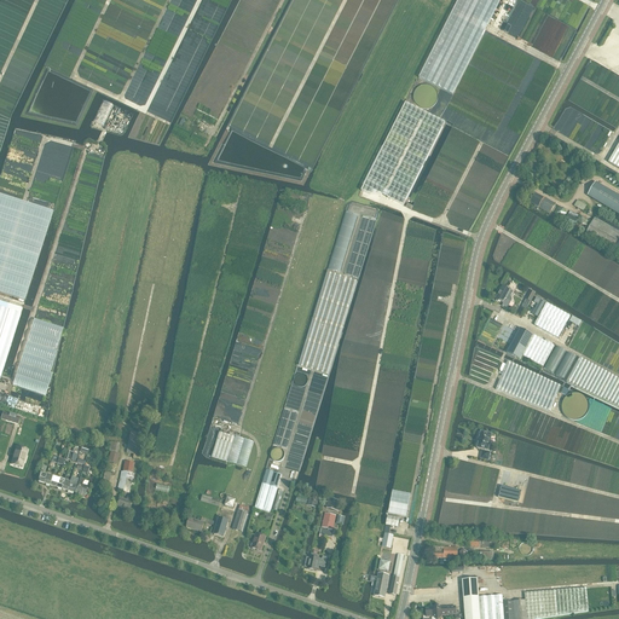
[(458,0),(418,79),(452,96),(501,0),(458,0)]
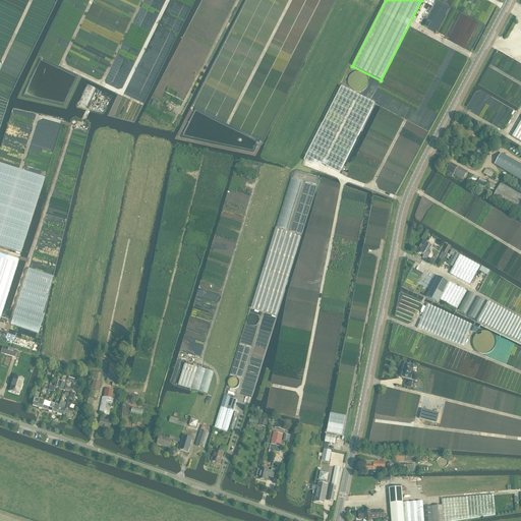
[(341,88),(304,161),(305,162),(312,164),(321,164),(339,173),(374,104),(341,88)]
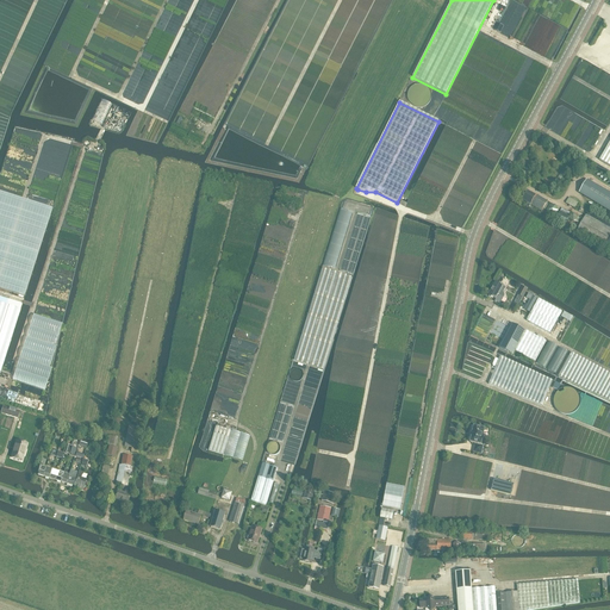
[(609,166),(609,142),(599,161),(609,166)]
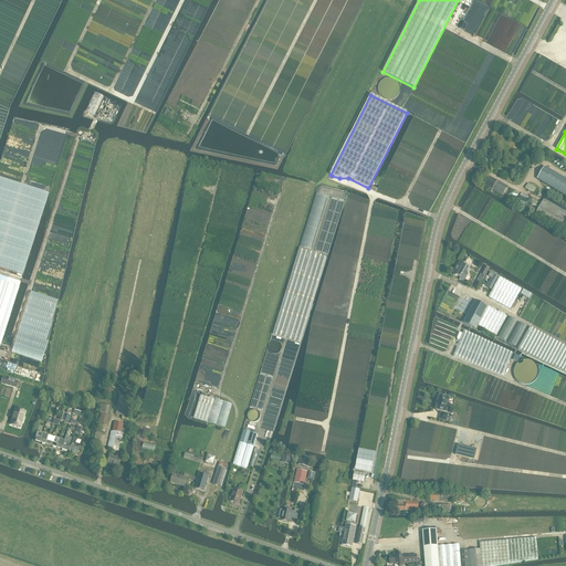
[(565,180),(544,168),(538,178),(565,195),(565,180)]
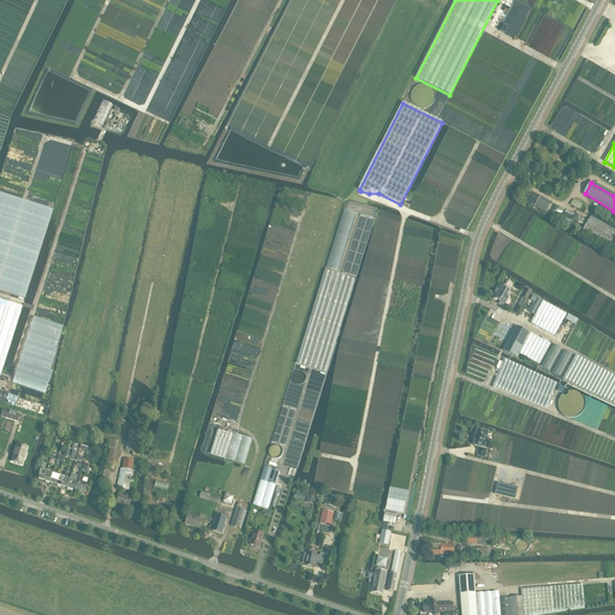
[(530,208),(533,209),(535,207),(538,209),(547,213),(548,210),(551,212),(551,215),(554,219),(560,219),(563,213),(560,208),(554,208),(550,206),(551,203),(541,196),(539,197),(531,192),(526,202),(532,204),(530,208)]
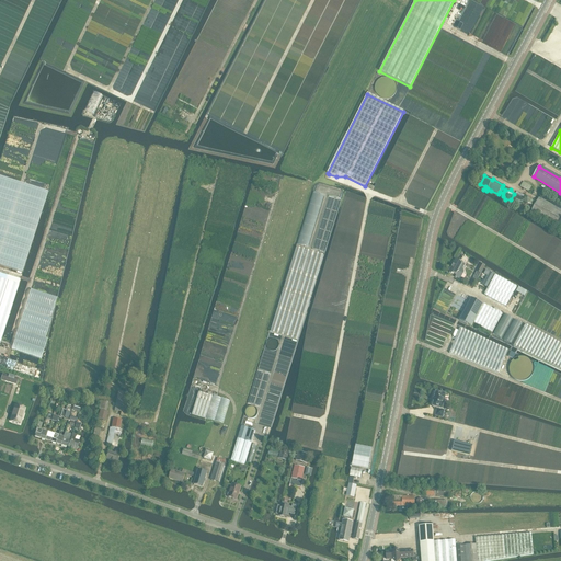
[(0,176),(0,264),(22,272),(48,192),(23,184),(20,183),(0,176)]
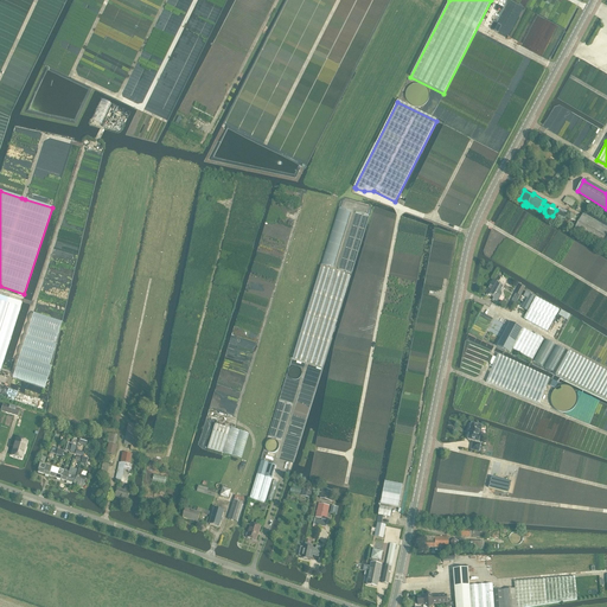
[(572,208),(575,202),(567,196),(563,202),(572,208)]
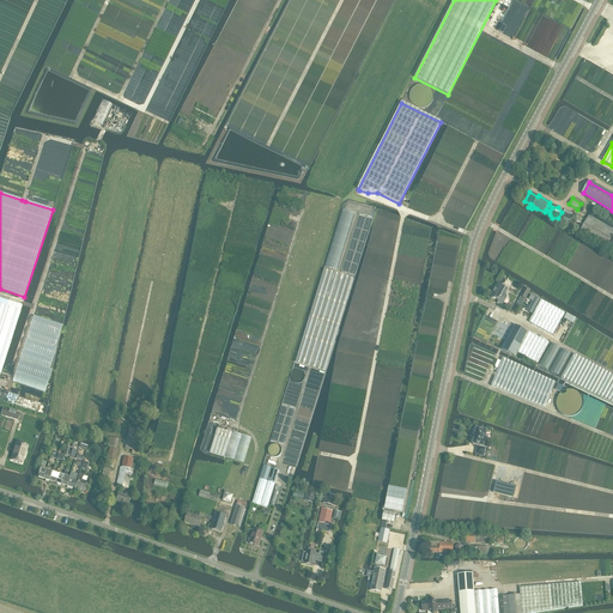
[(325,267),(338,271),(356,213),(343,208),(325,267)]
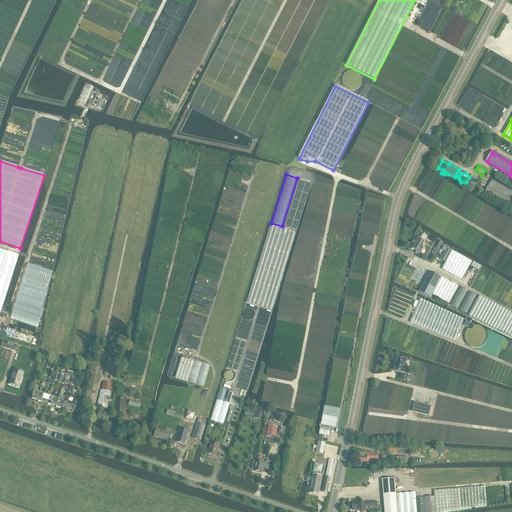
[(466,185),(473,189),(479,179),(472,174),(466,185)]
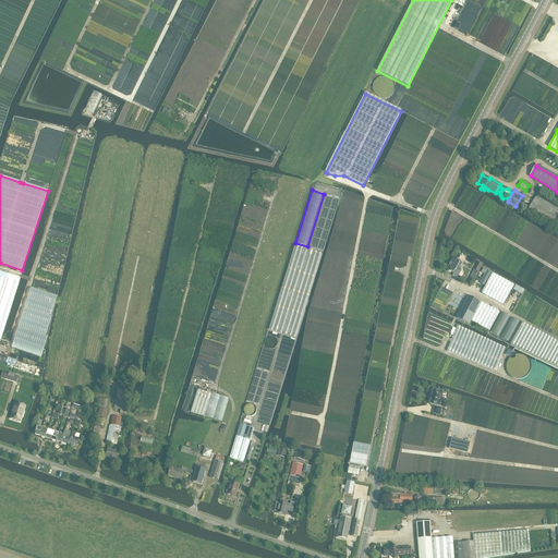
[(524,196),(521,197),(521,198),(520,201),(520,205),(524,208),(529,206),(530,199),(525,197),(524,196)]
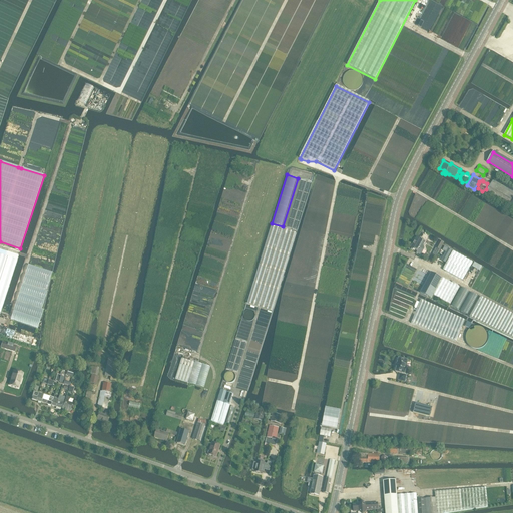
[(512,197),(512,191),(493,180),(485,194),(507,207),(512,197)]
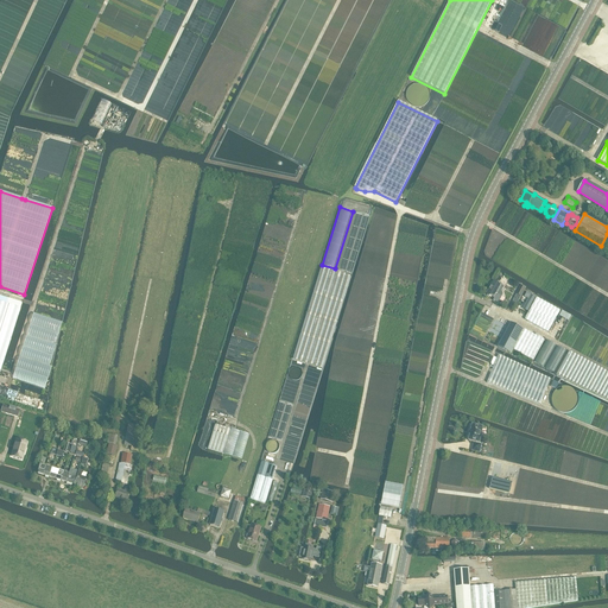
[(292,360),(322,368),(350,277),(321,267),(292,360)]
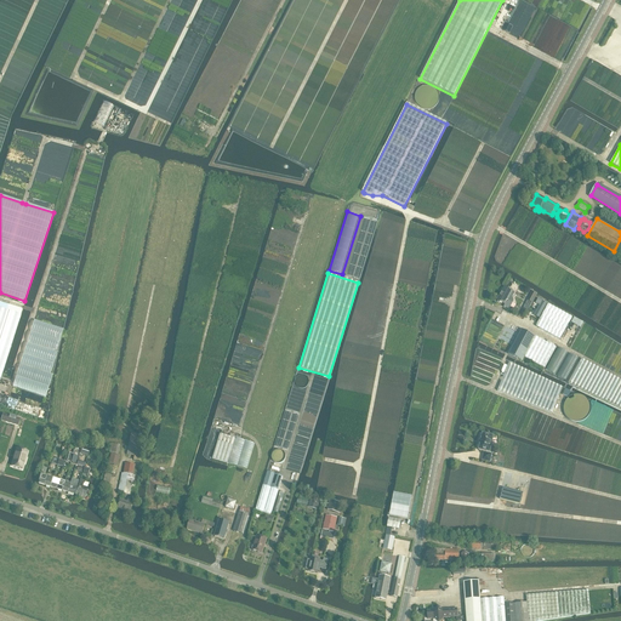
[(497,301),(505,305),(503,307),(510,311),(514,302),(513,297),(516,294),(505,288),(497,301)]
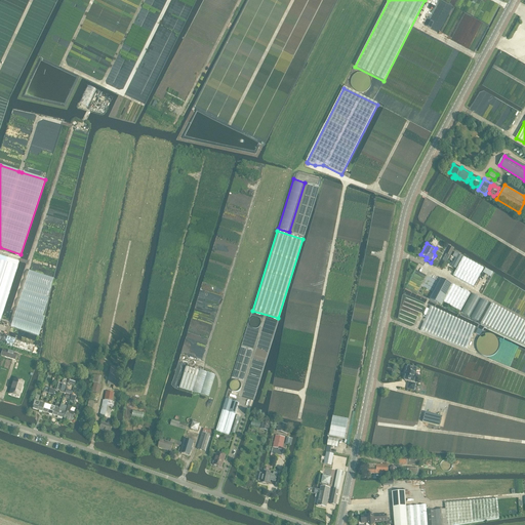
[(456,258),(452,265),(456,268),(462,256),(455,252),(453,256),(456,258)]
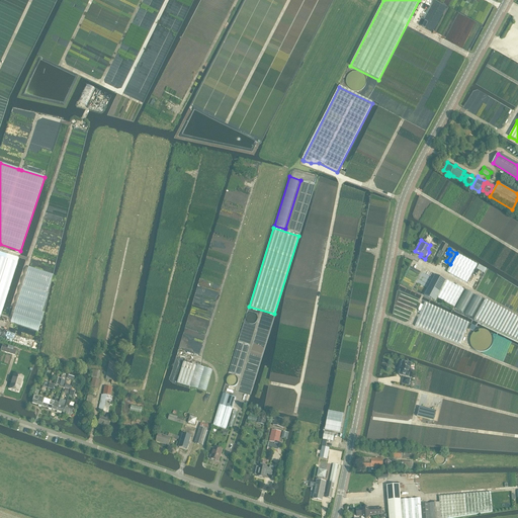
[(457,254),(447,273),(466,284),(478,265),(457,254)]
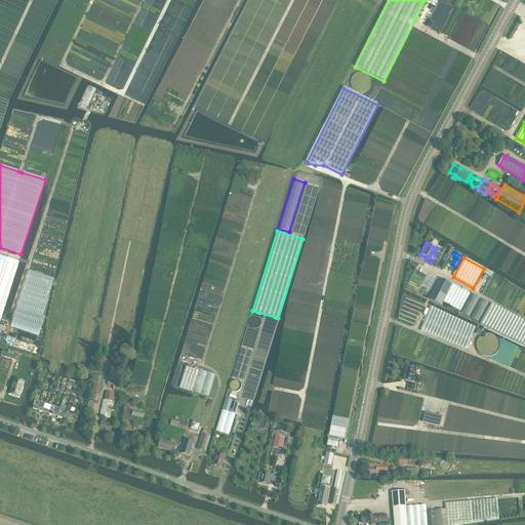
[(0,260),(0,320),(0,319),(17,267),(0,260)]
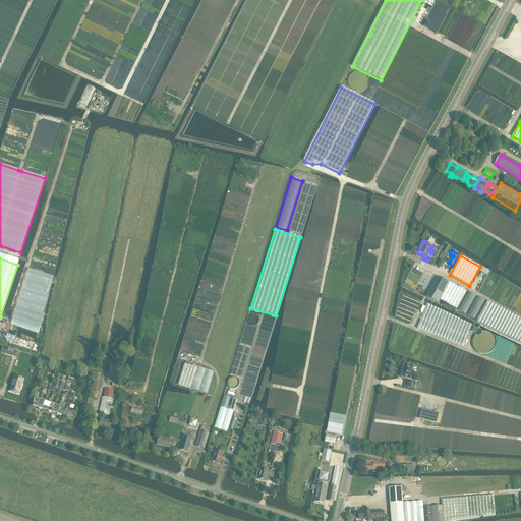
[(10,325),(38,334),(44,315),(42,314),(48,295),(47,295),(53,277),(29,269),(22,287),(16,306),(10,325)]
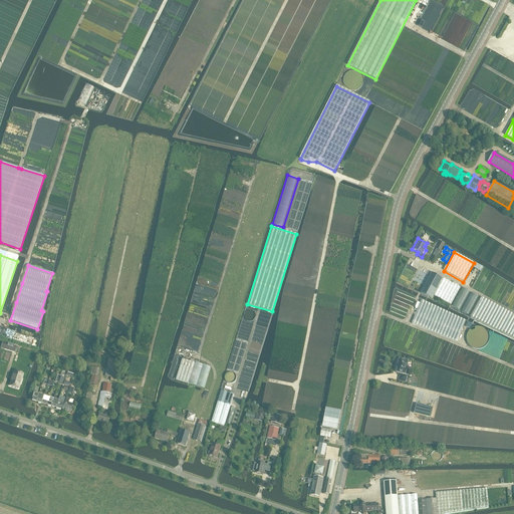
[(432,299),(433,295),(451,305),(460,288),(443,278),(443,279),(432,273),(421,293),(432,299)]
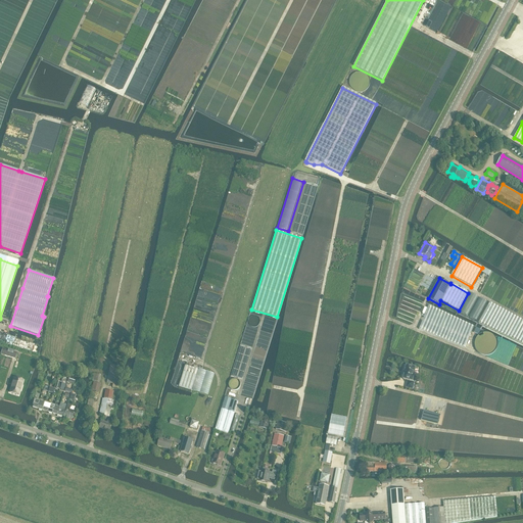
[(470,292),(460,312),(468,316),(478,296),(470,292)]
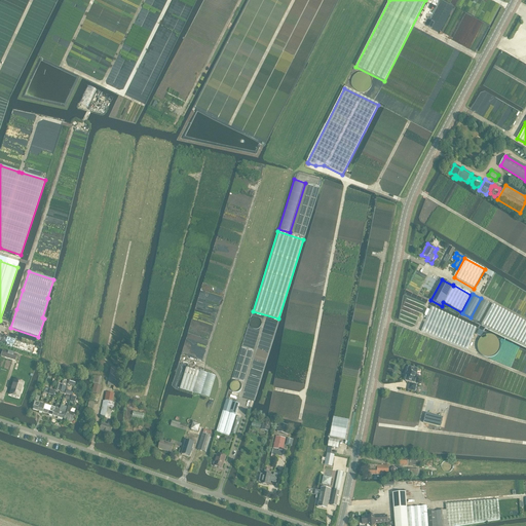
[(482,299),(471,317),(479,323),(490,303),(482,299)]
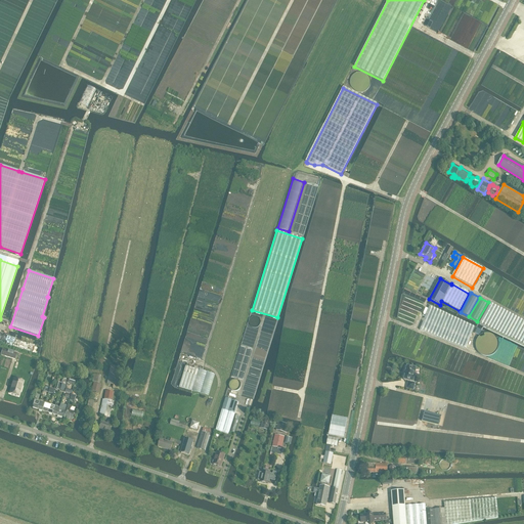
[(480,324),(523,345),(523,320),(491,303),(480,324)]
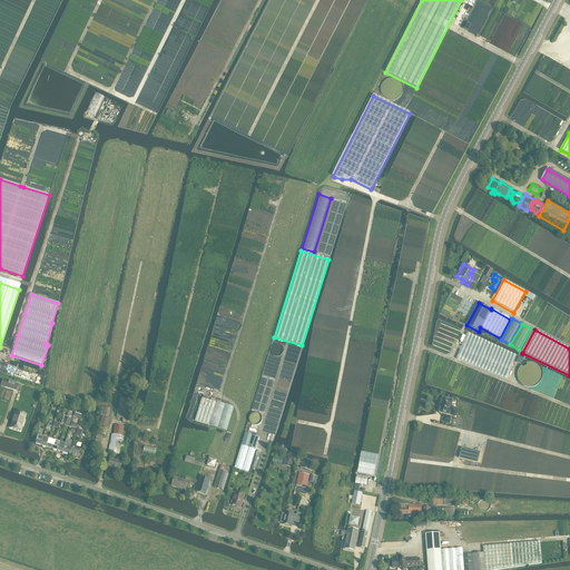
[(457,360),(507,380),(517,356),(477,337),(468,333),(457,360)]
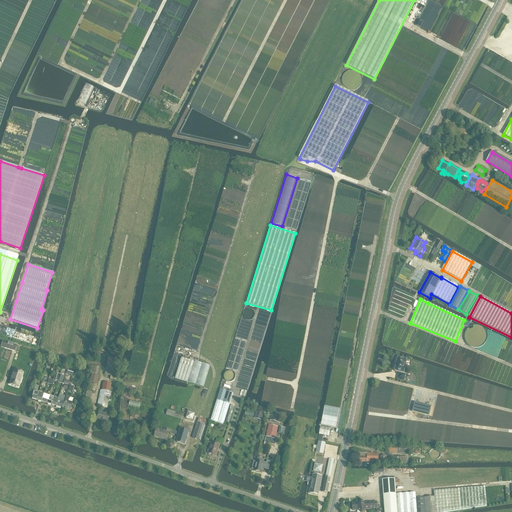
[(485,338),(485,336),(485,334),(485,333),(484,331),(483,330),(482,329),(480,328),(478,327),(476,327),(474,327),(473,327),(471,328),(469,329),(468,331),(467,332),(466,334),(466,336),(466,338),(467,339),(468,341),(469,342),(470,344),(472,345),(473,345),(475,346),(477,346),(479,345),(481,344),(482,343),(484,341),(485,340),(485,338)]
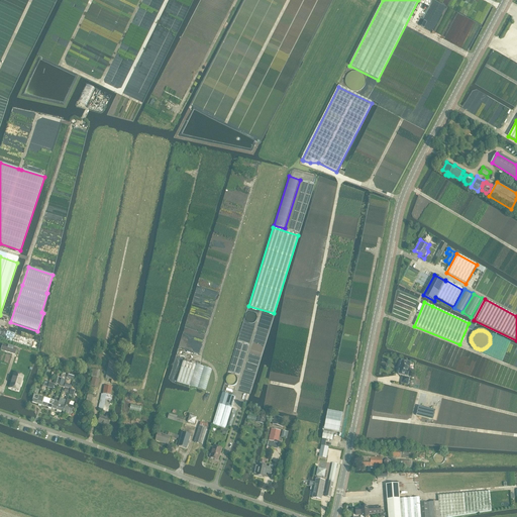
[(32,335),(28,346),(34,348),(38,337),(32,335)]
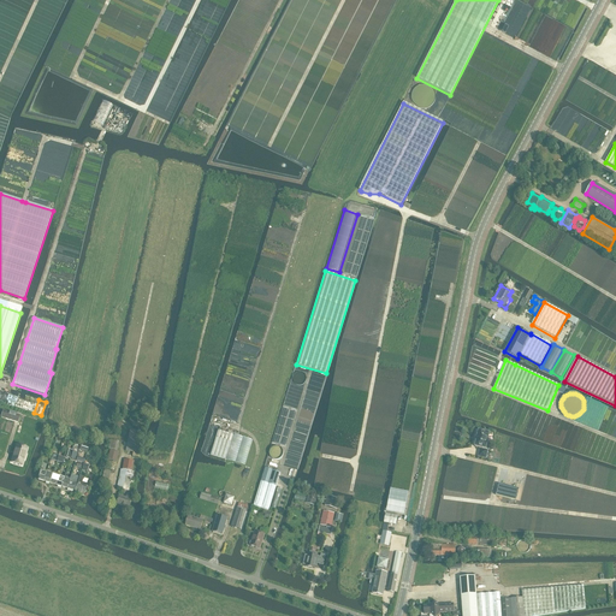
[(3,410),(1,418),(5,419),(18,422),(21,416),(16,415),(3,410)]
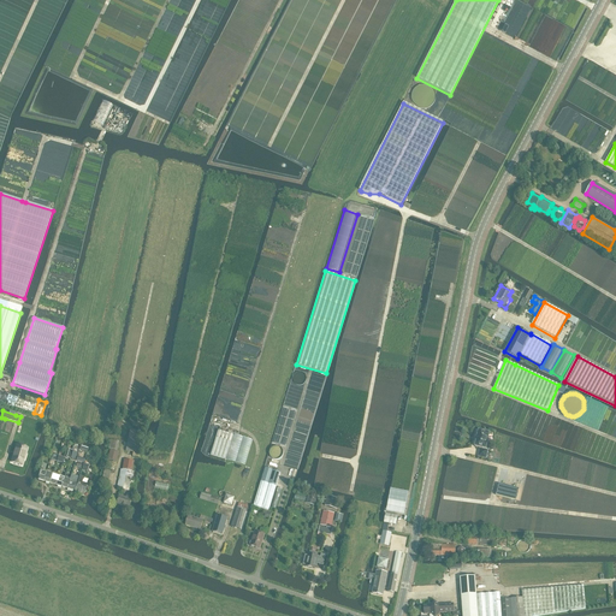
[(119,433),(122,421),(113,420),(111,431),(119,433)]
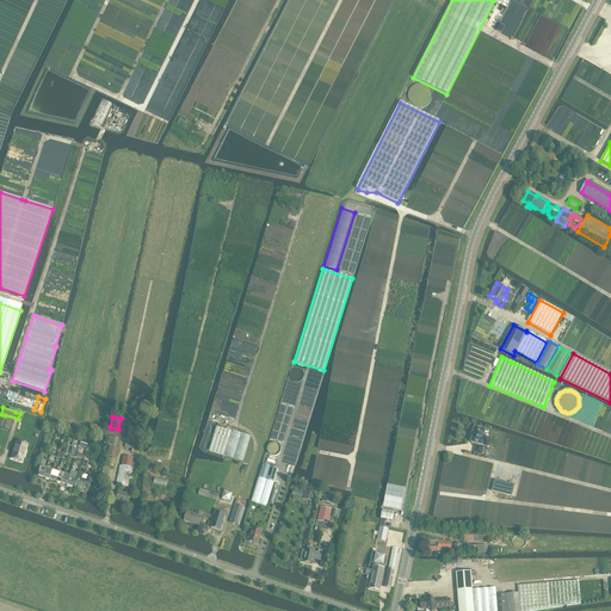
[(139,455),(139,451),(136,450),(141,430),(129,427),(124,448),(131,449),(131,454),(139,455)]
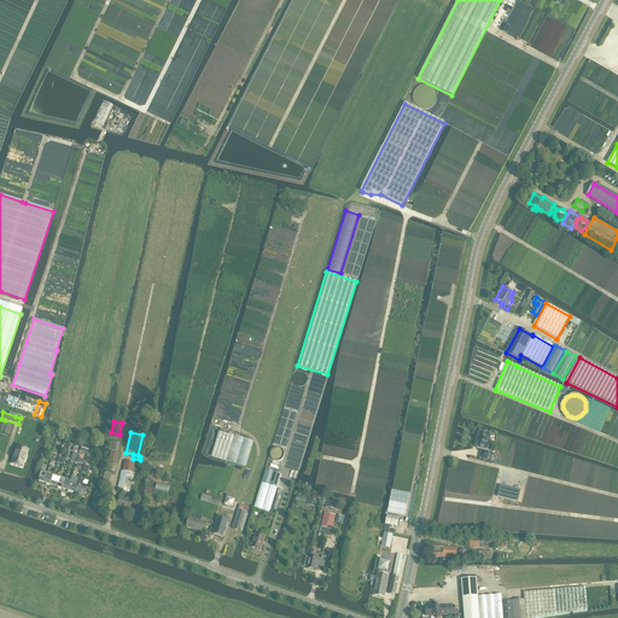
[(219,432),(211,456),(227,461),(234,437),(219,432)]
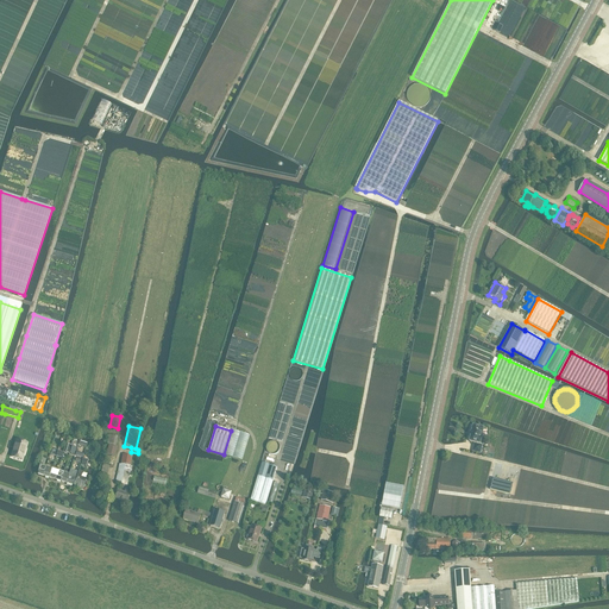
[(470,432),(469,435),(471,437),(470,443),(477,444),(477,445),(475,444),(472,452),(481,453),(482,446),(479,445),(481,445),(484,428),(473,426),(472,432),(470,432)]
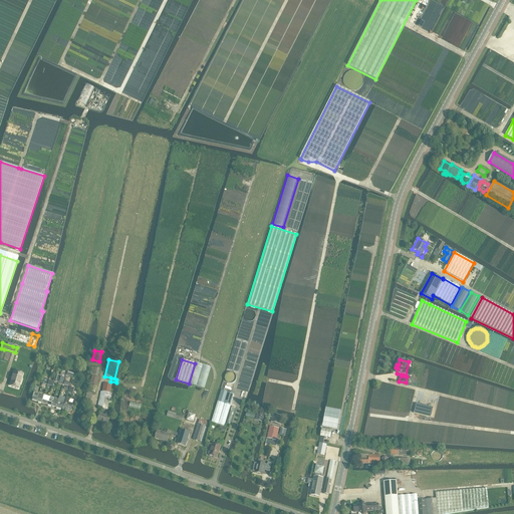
[(195,362),(189,383),(205,388),(211,367),(195,362)]
